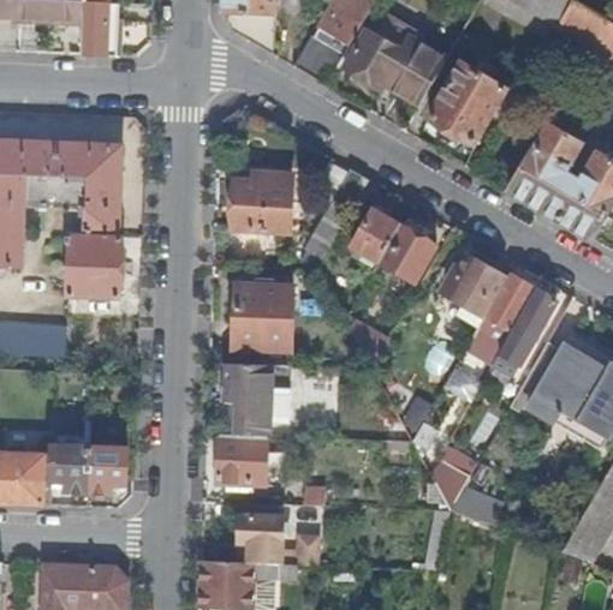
[(0,16),(11,17),(52,19),(52,23),(82,24),(83,0),(0,0),(0,16)]
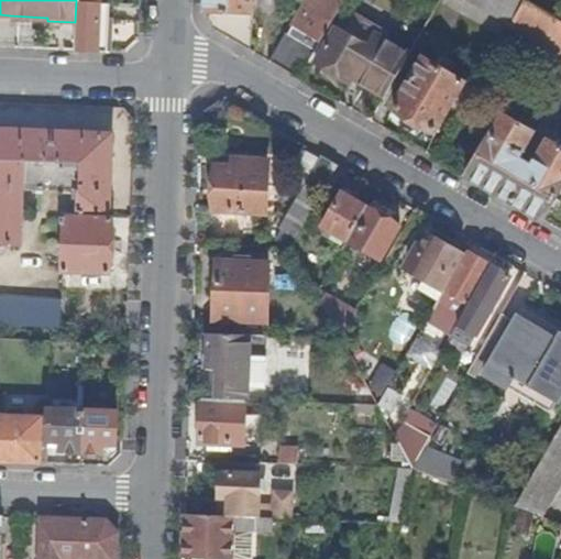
[(76,0),(75,22),(74,50),(107,52),(108,3),(100,3),(100,0),(76,0)]
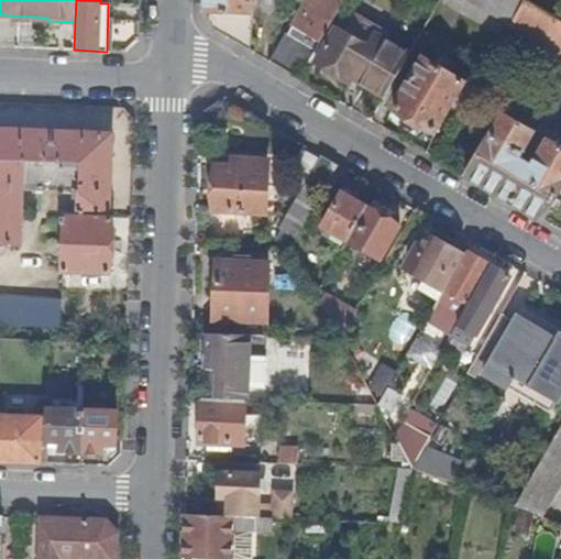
[(206,0),(205,11),(213,28),(253,50),(254,0),(206,0)]
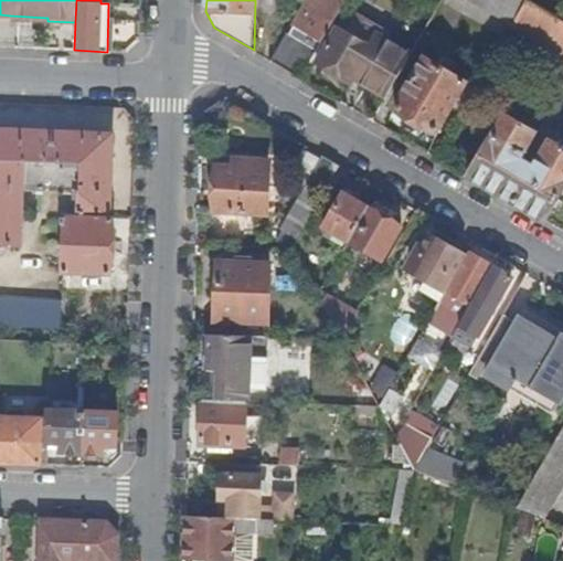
[(324,39),(346,0),(307,0),(294,23),(324,39)]
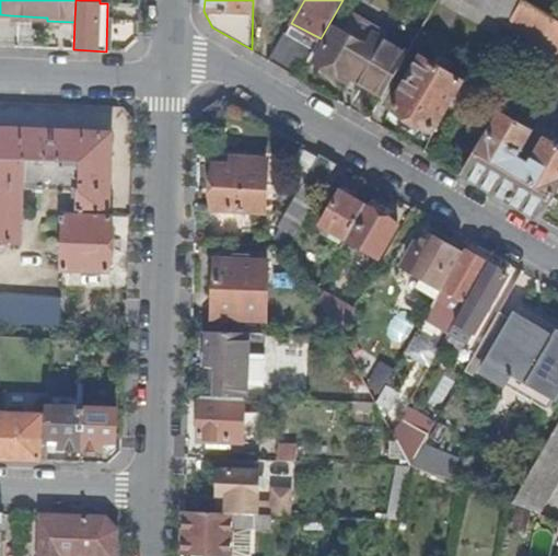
[(469,0),(509,22),(522,0),(469,0)]
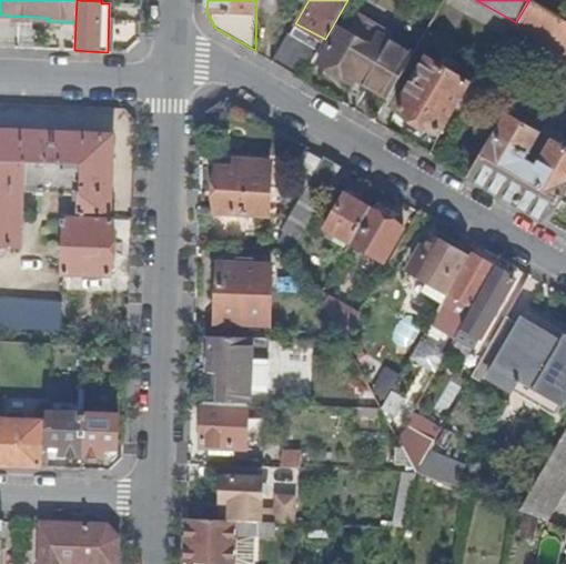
[(565,18),(534,0),(529,0),(516,22),(565,51),(565,18)]
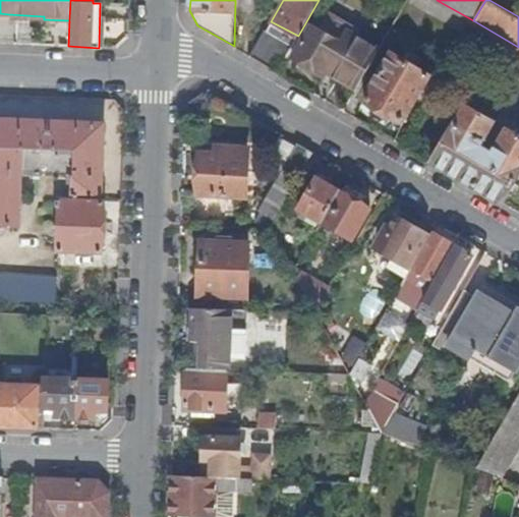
[(356,87),(379,49),(355,36),(349,32),(352,25),(330,12),(320,30),(311,24),(293,56),(325,74),(327,69),(330,65),(336,68),(333,72),(356,87)]
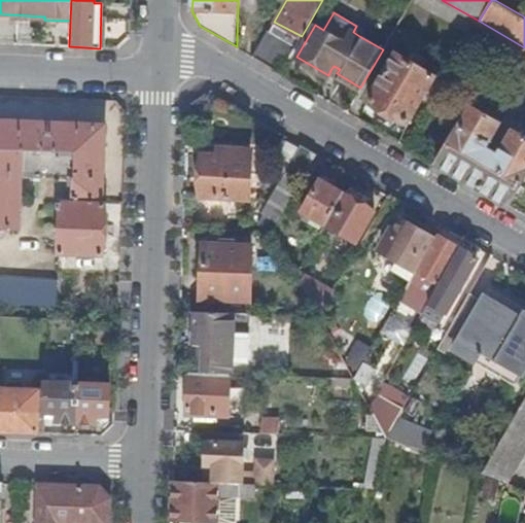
[(363,30),(356,26),(353,32),(359,36),(363,30)]
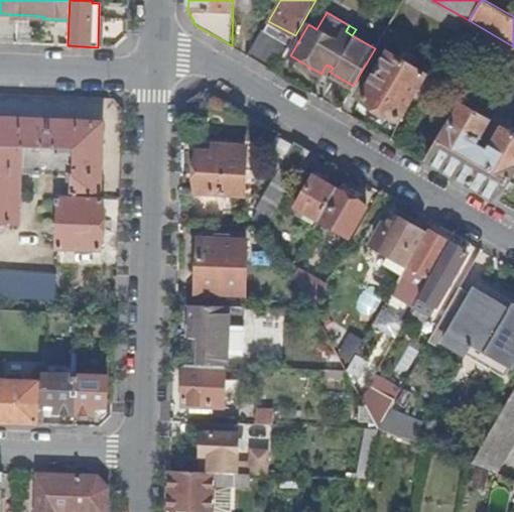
[(247,54),(275,71),(290,44),(262,28),(247,54)]
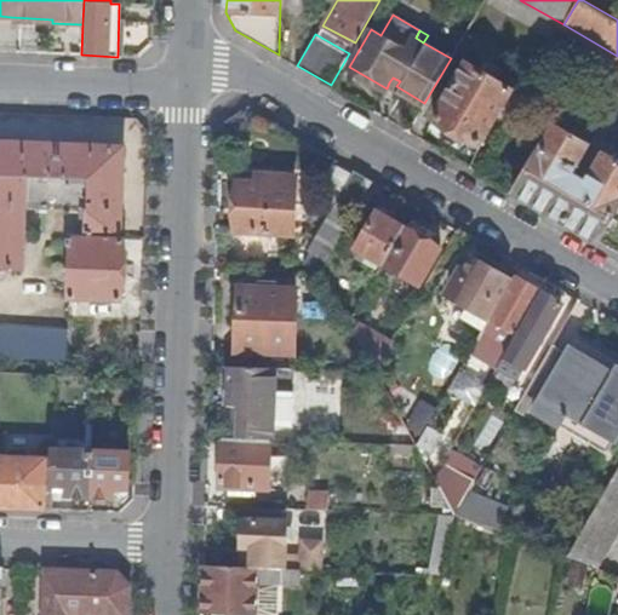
[(513,87),(524,93),(538,69),(522,61),(509,85),(496,78),(499,72),(487,64),(484,70),(465,61),(434,115),(480,143),(513,87)]
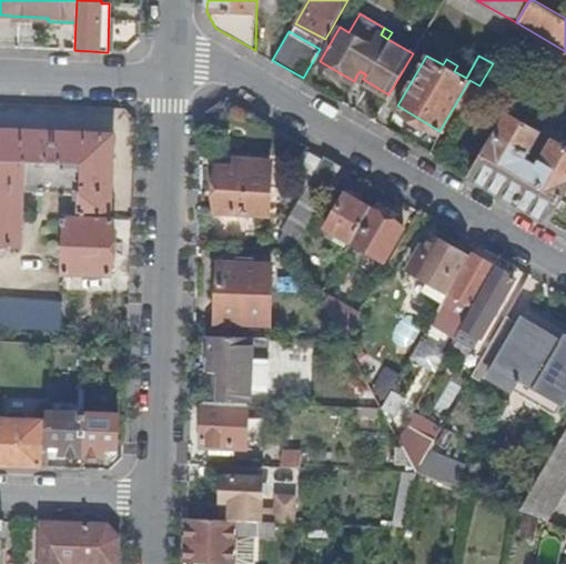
[(472,175),(548,220),(554,210),(559,213),(565,201),(565,200),(562,198),(565,189),(565,145),(559,142),(562,137),(556,133),(538,165),(524,158),(542,126),(538,123),(535,128),(507,112),(472,175)]
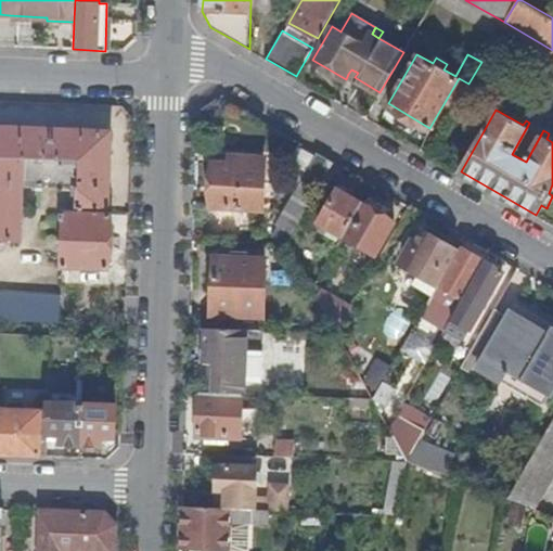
[(0,240),(20,241),(22,184),(77,187),(76,212),(63,212),(61,266),(110,268),(111,215),(106,214),(110,130),(0,125),(0,240)]
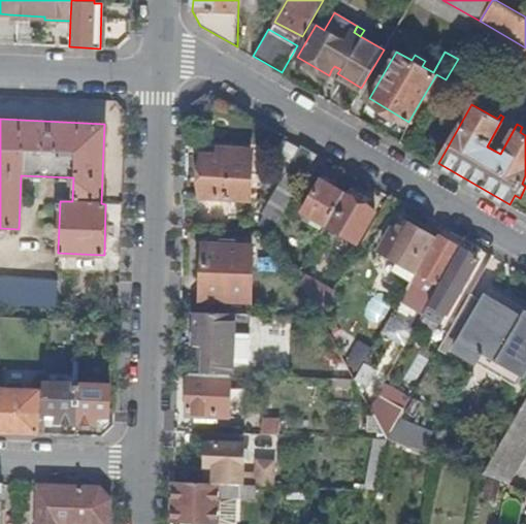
[(264,210),(281,220),(319,154),(304,144),(264,210)]
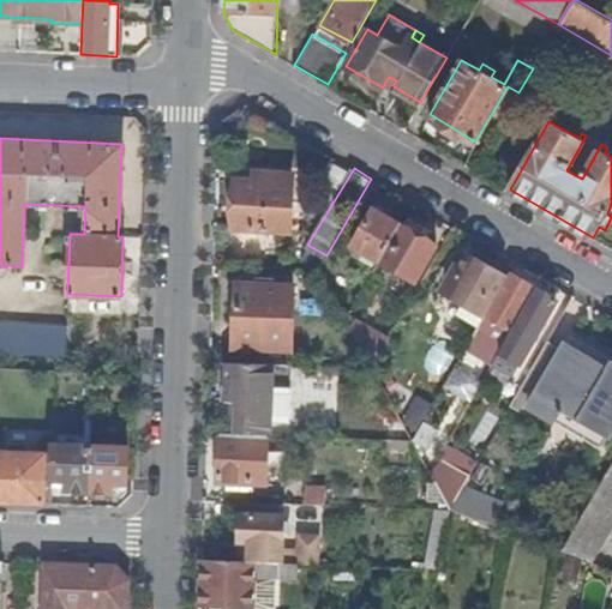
[(291,229),(293,172),(255,170),(255,180),(237,179),(234,227),(291,229)]
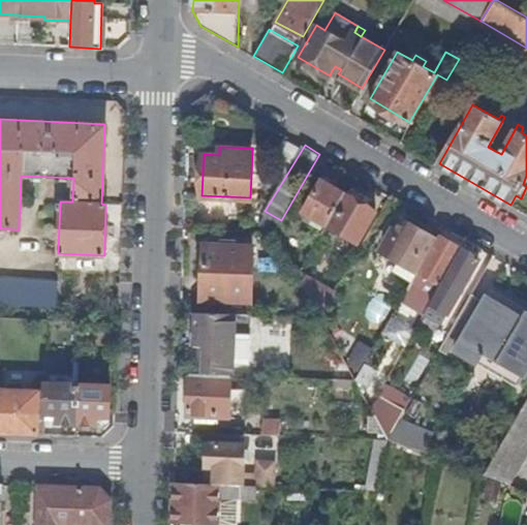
[(204,154),(219,155),(219,147),(204,147),(204,154)]
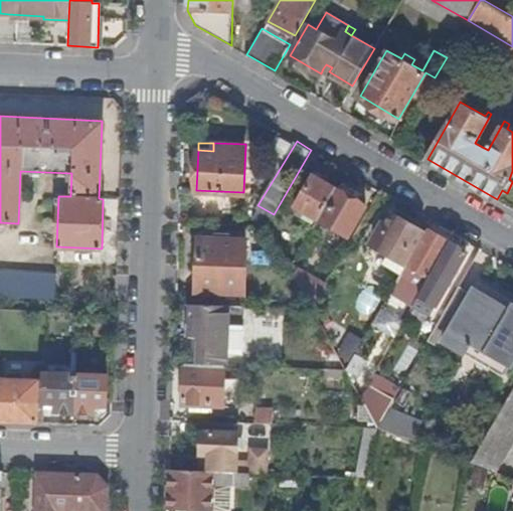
[(305,210),(318,218),(336,187),(313,174),(296,205),(300,207),(297,213),(303,216),(305,210)]
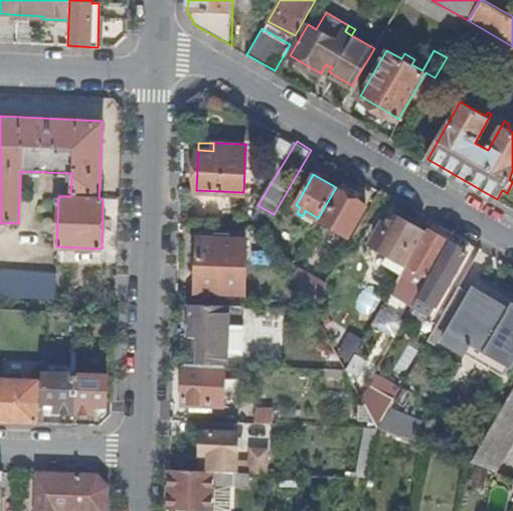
[(337,187),(336,187),(318,218),(349,235),(366,204),(351,195),(353,186),(344,181),(337,187)]
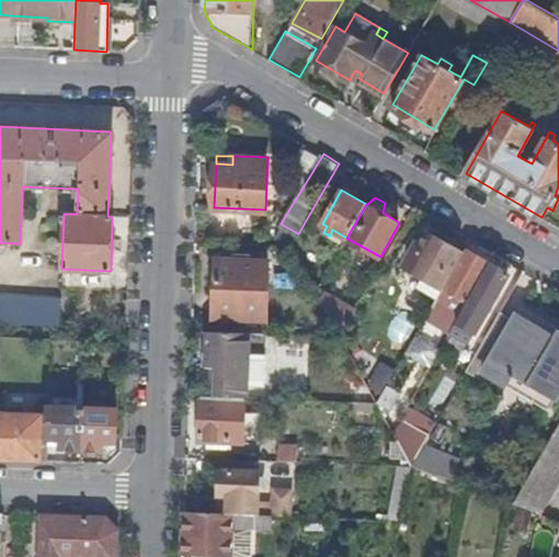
[(408,269),(422,276),(443,288),(464,253),(429,232),(423,241),(409,266),(408,269)]
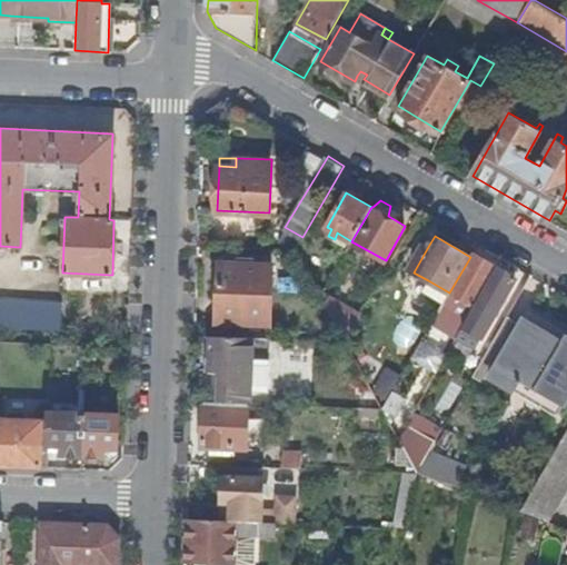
[(409,267),(415,270),(429,245),(425,243),(409,267)]
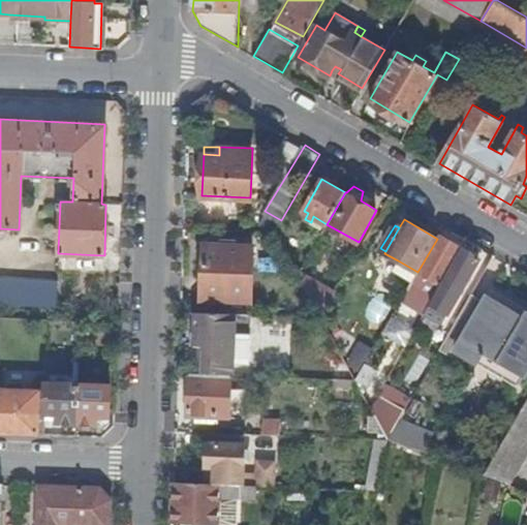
[(461,248),(439,235),(437,239),(417,272),(412,281),(403,297),(426,310),(461,248)]
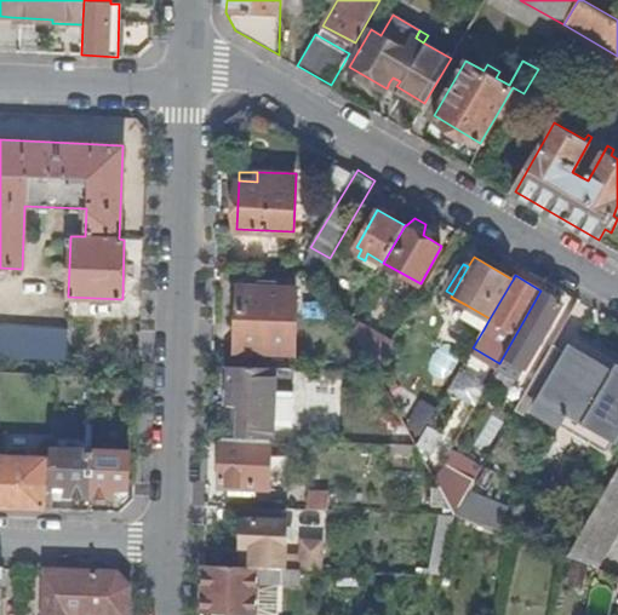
[(239,285),(236,350),(293,352),(296,287),(239,285)]
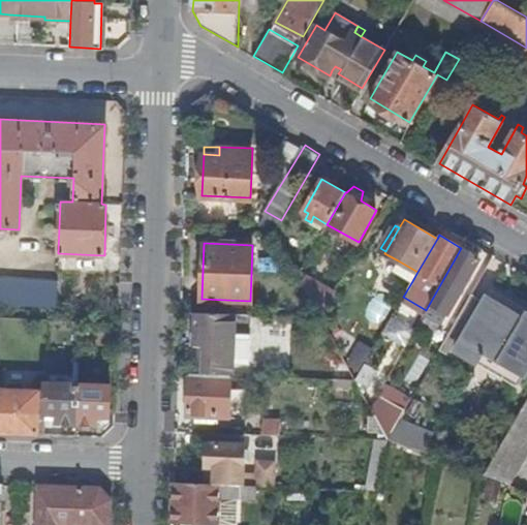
[(478,258),(461,248),(426,310),(424,313),(441,323),(478,258)]
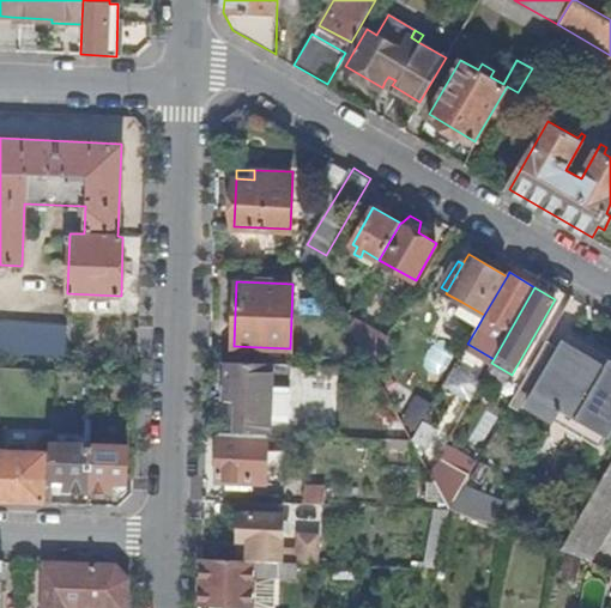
[(454,312),(478,326),(484,315),(461,302),(454,312)]
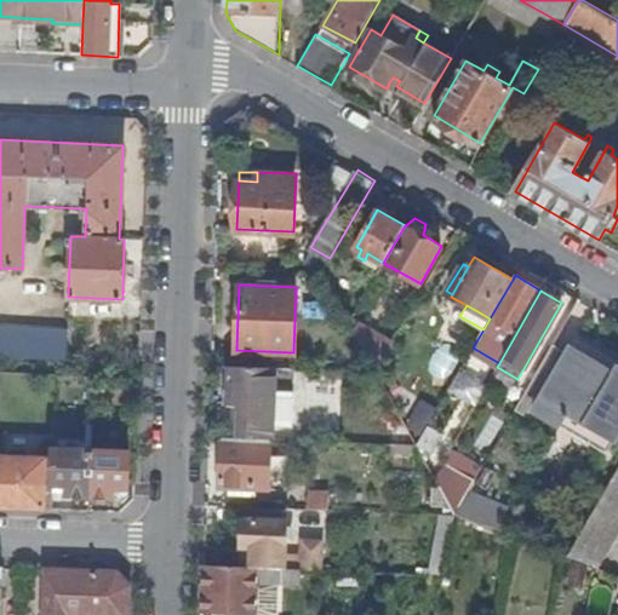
[(0,356),(66,360),(67,329),(0,326),(0,356)]
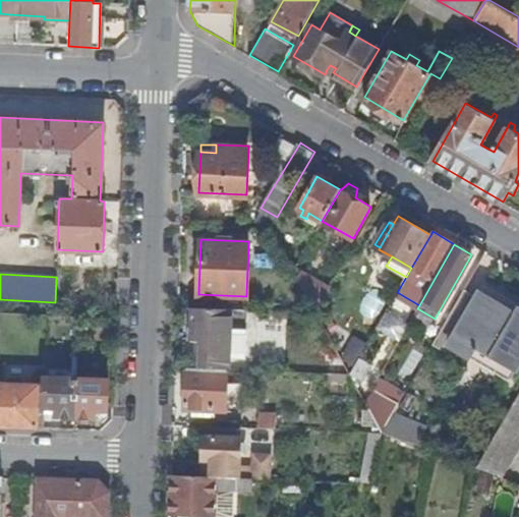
[(299,280),(310,301),(320,287),(301,277),(299,280)]
